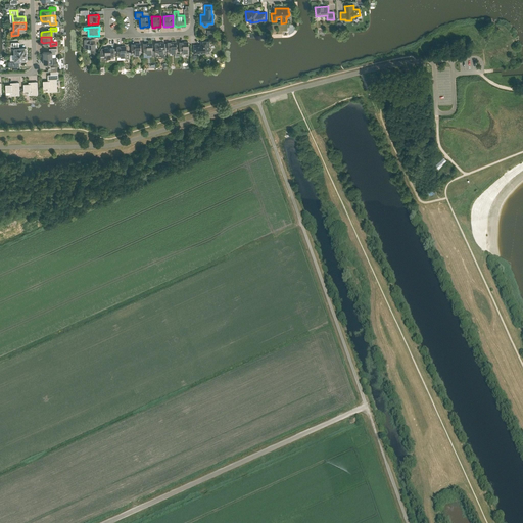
[(94,39),(84,40),(85,48),(92,48),(92,52),(90,52),(91,57),(95,57),(97,52),(95,52),(95,48),(95,44),(94,39)]
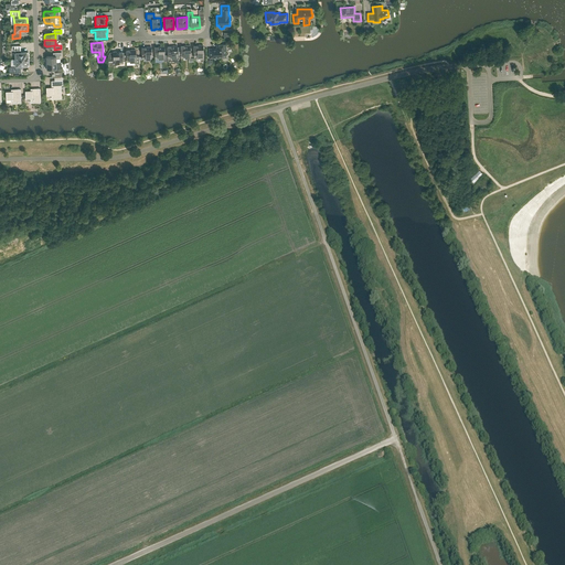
[(199,45),(193,45),(193,56),(203,56),(203,44),(199,45)]
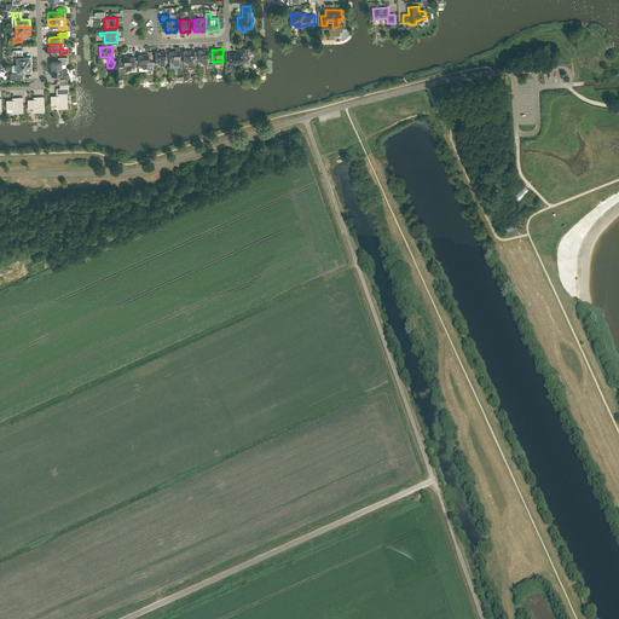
[(229,53),(229,63),(242,63),(242,61),(248,59),(247,48),(237,48),(237,53),(229,53)]
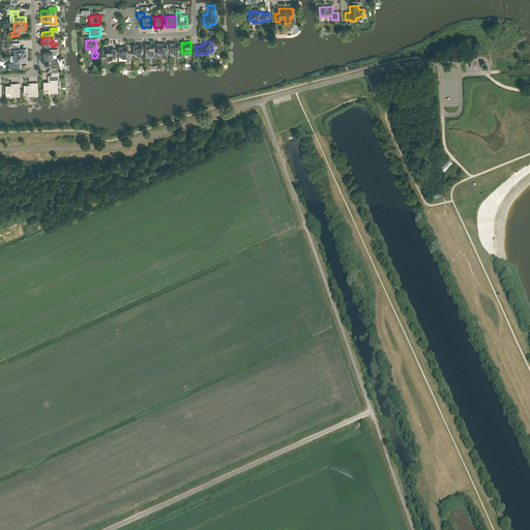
[(27,55),(27,49),(20,49),(19,42),(11,42),(11,47),(13,47),(15,49),(15,55),(27,55)]
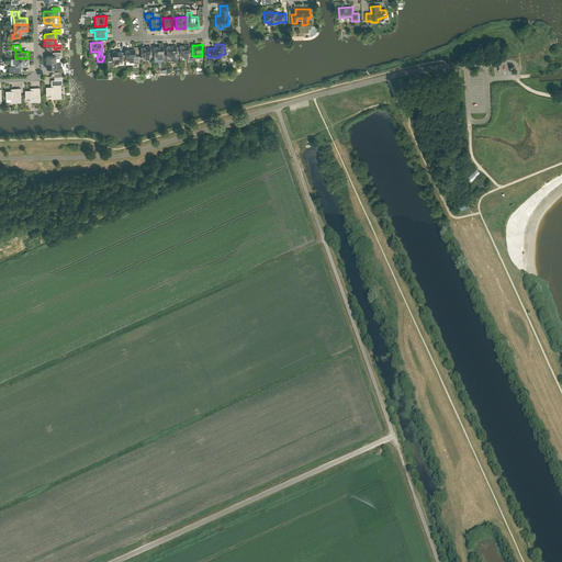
[(172,46),(167,46),(167,57),(173,57),(173,62),(177,62),(176,45),(172,45),(172,46)]
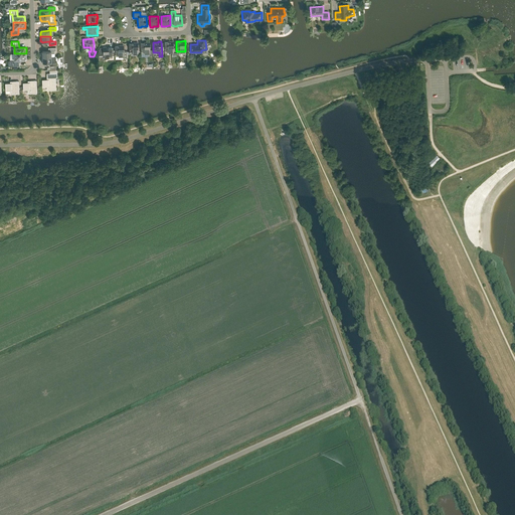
[(164,42),(165,52),(173,52),(173,41),(169,41),(169,42),(164,42)]
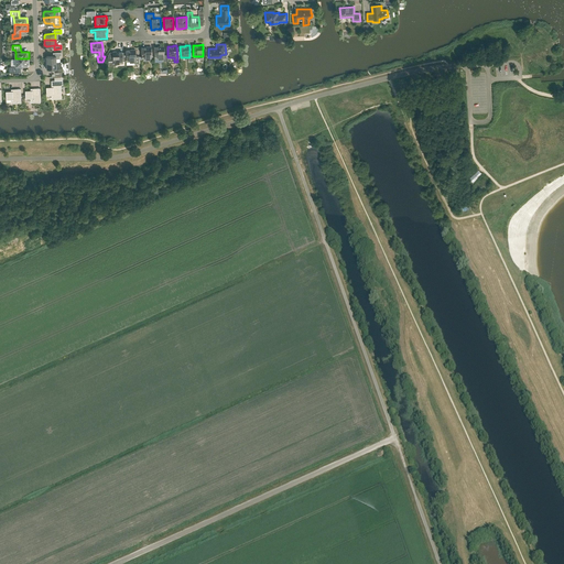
[(147,47),(141,47),(141,58),(151,58),(151,46),(147,46),(147,47)]
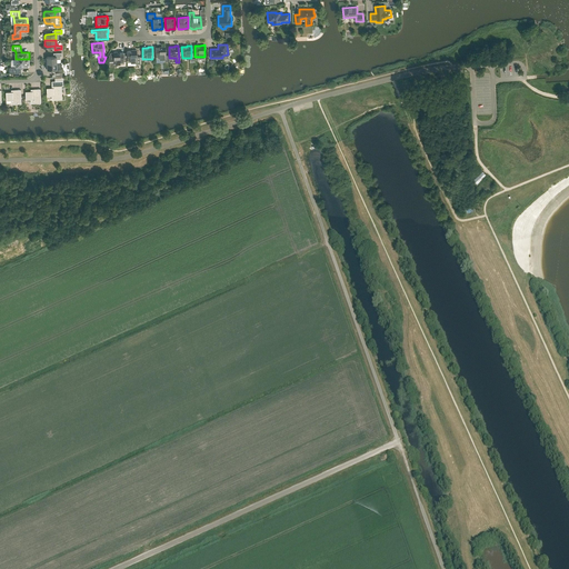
[(161,47),(156,48),(156,59),(165,58),(165,61),(168,61),(168,56),(166,56),(166,47),(161,47)]
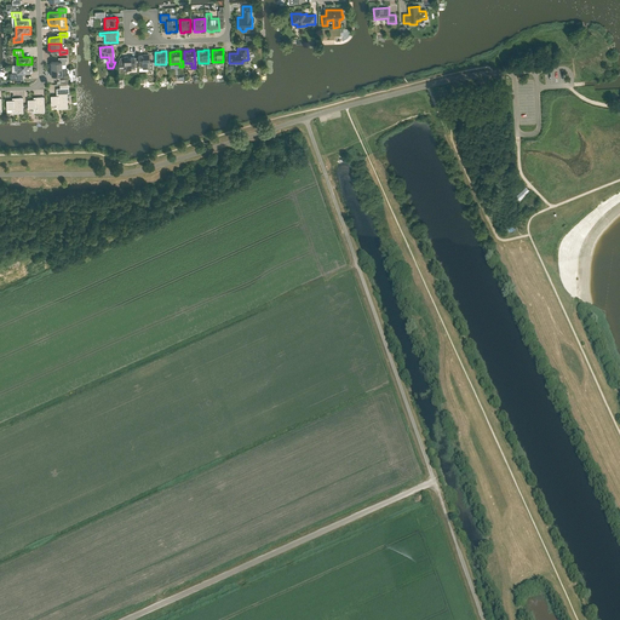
[(144,55),(138,56),(138,68),(149,67),(149,69),(154,69),(153,62),(149,62),(149,55),(144,55)]
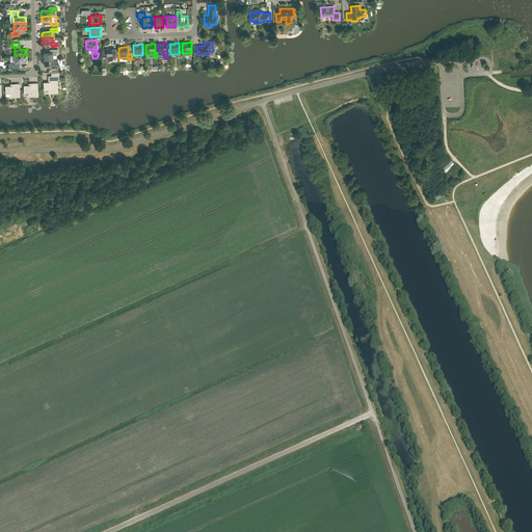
[(44,54),(43,54),(43,59),(53,58),(53,55),(56,55),(56,53),(58,53),(57,49),(51,50),(52,53),(44,53),(44,54)]
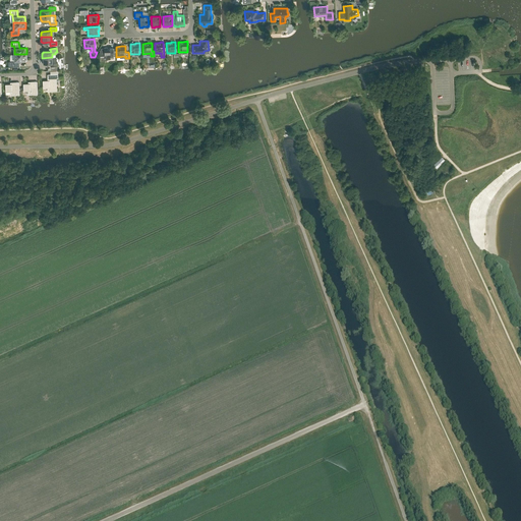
[(108,48),(104,48),(101,48),(101,50),(100,50),(100,57),(104,57),(104,58),(113,58),(113,48),(108,48)]
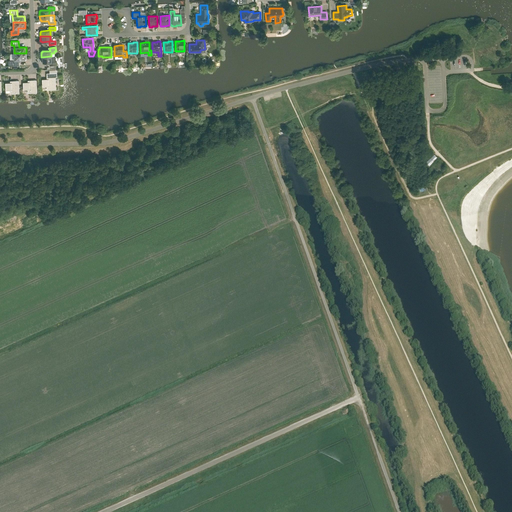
[(19,59),(26,59),(26,53),(14,53),(14,60),(14,62),(12,62),(12,66),(19,65),(19,59)]
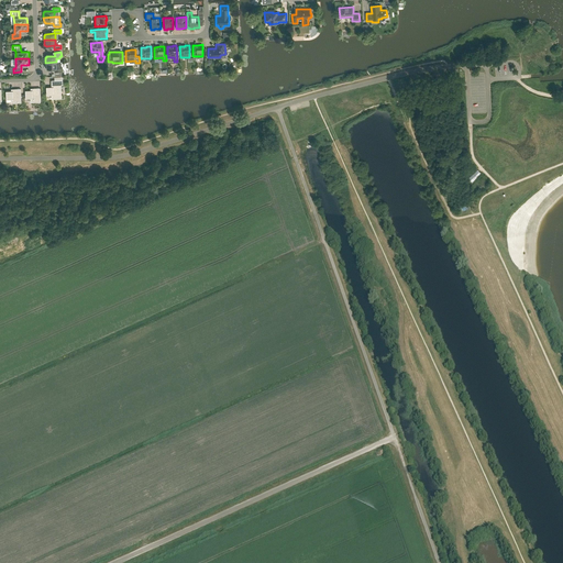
[(45,63),(45,67),(46,67),(46,68),(55,68),(55,73),(62,73),(62,67),(61,67),(61,62),(56,62),(45,63)]
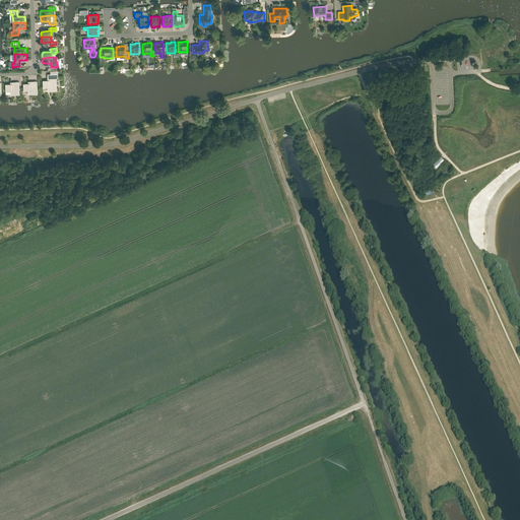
[(43,80),(43,87),(49,87),(49,91),(56,90),(57,90),(56,78),(58,78),(58,74),(57,74),(50,74),(50,80),(43,80)]
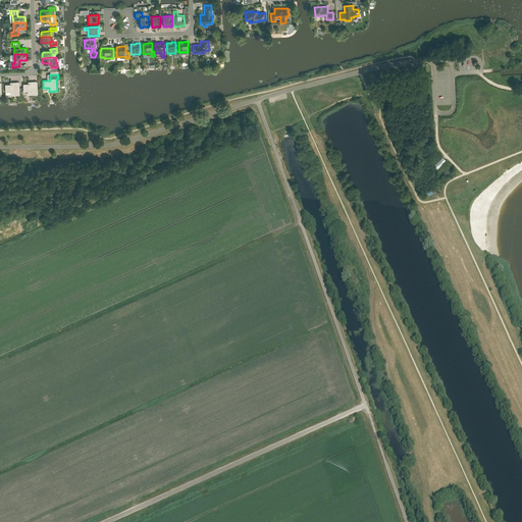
[(5,85),(5,92),(11,92),(11,95),(18,95),(19,95),(19,82),(18,82),(13,83),(13,84),(5,85)]
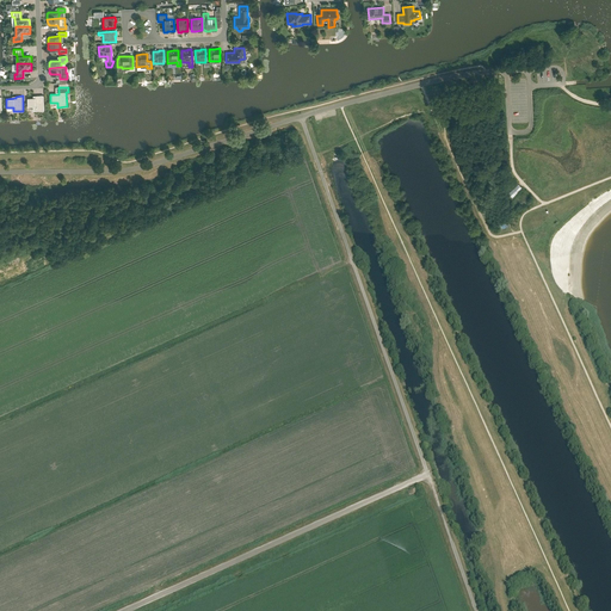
[(28,106),(35,106),(35,111),(43,110),(44,110),(43,96),(36,96),(36,98),(28,98),(28,106)]
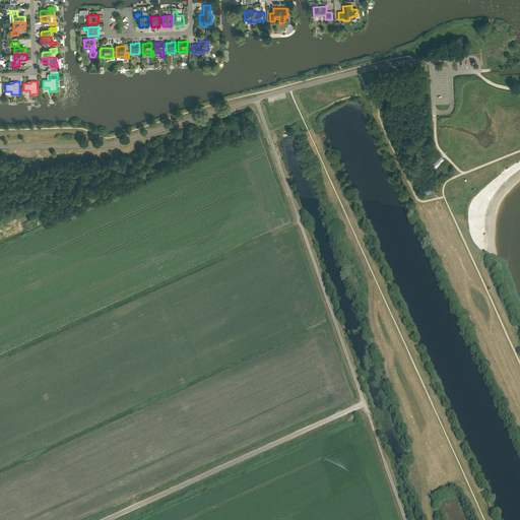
[(436,169),(445,159),(441,156),(433,166),(436,169)]
